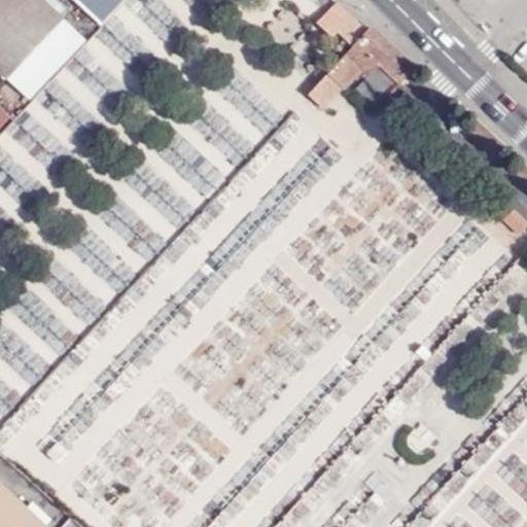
[(44,0),(0,0),(0,72),(8,79),(65,20),(44,0)]
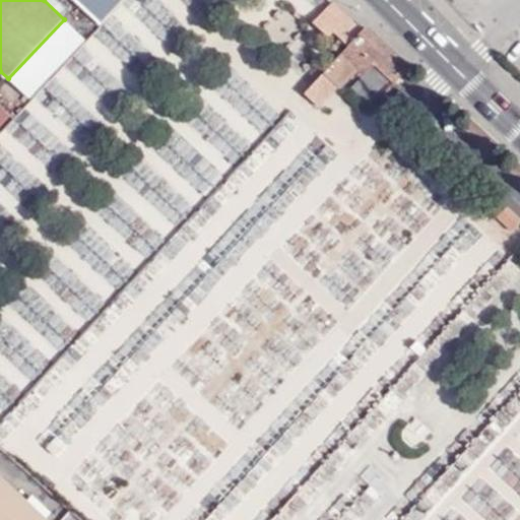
[(329,37),(333,31),(348,45),(363,30),(333,2),(314,22),(329,37)]
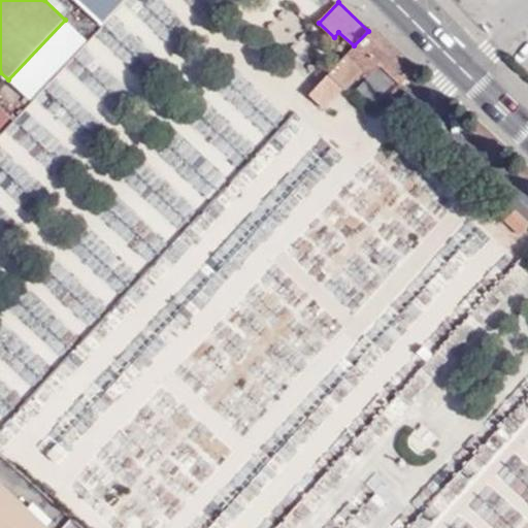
[(29,100),(85,38),(65,20),(8,79),(29,100)]
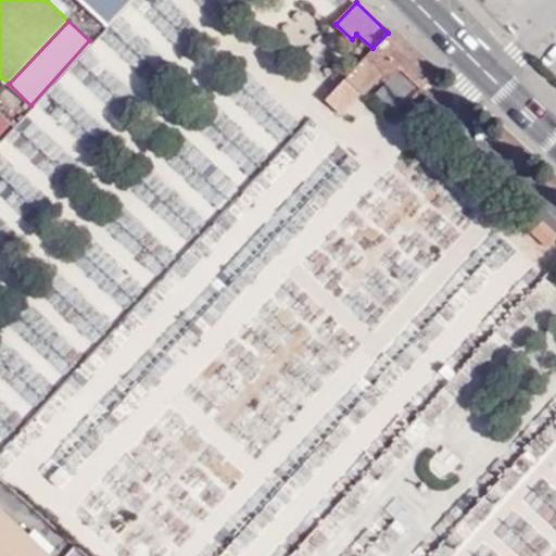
[(420,89),(437,72),(391,28),(388,33),(373,48),(326,99),(342,113),(363,92),(365,96),(382,78),(388,84),(401,71),(420,89)]
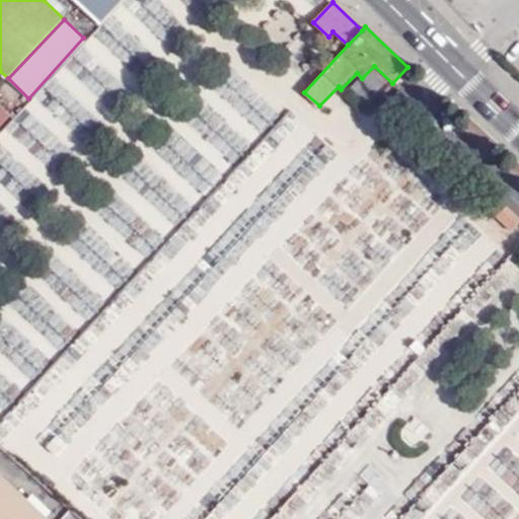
[(362,78),(380,95),(392,83),(374,66),(362,78)]
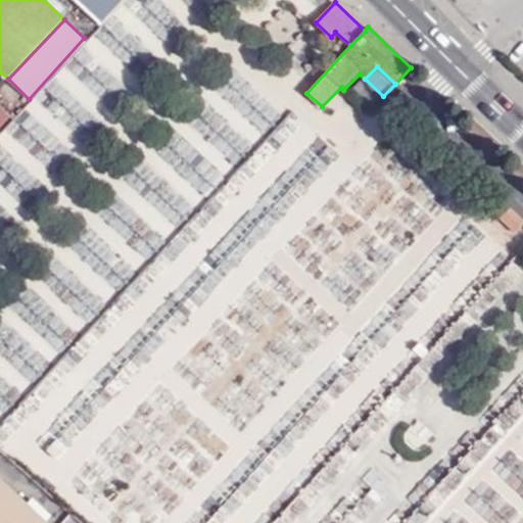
[(0,125),(10,114),(0,104),(0,125)]
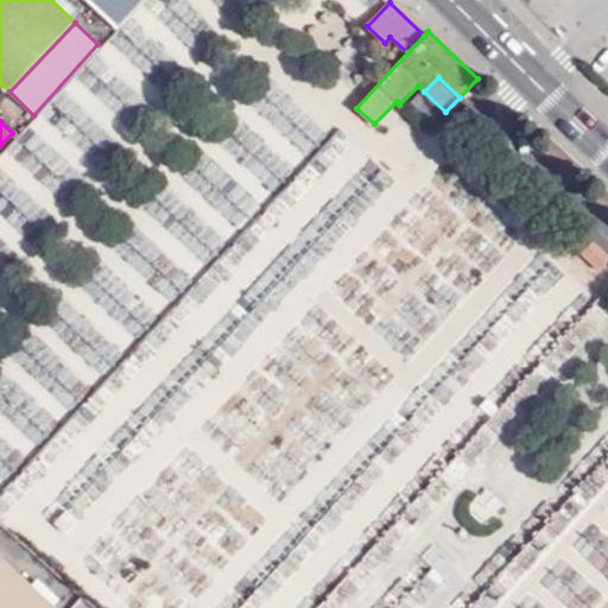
[(0,607),(52,607),(0,559),(0,607)]
